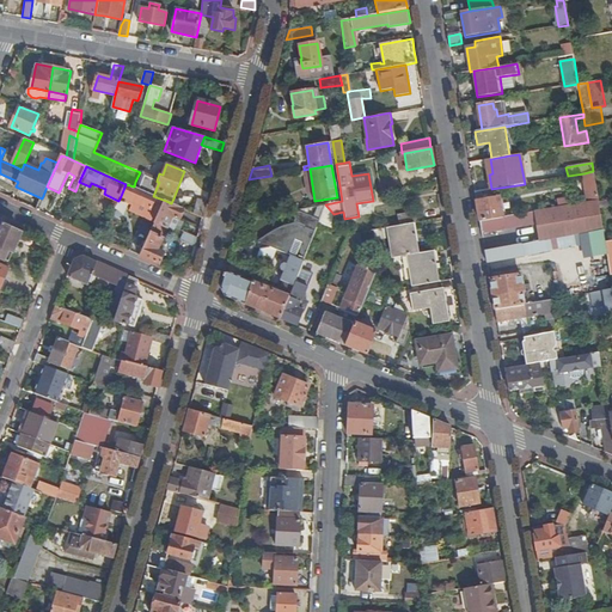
[(593,171),(585,173),(588,196),(597,195),(594,182),(593,171)]
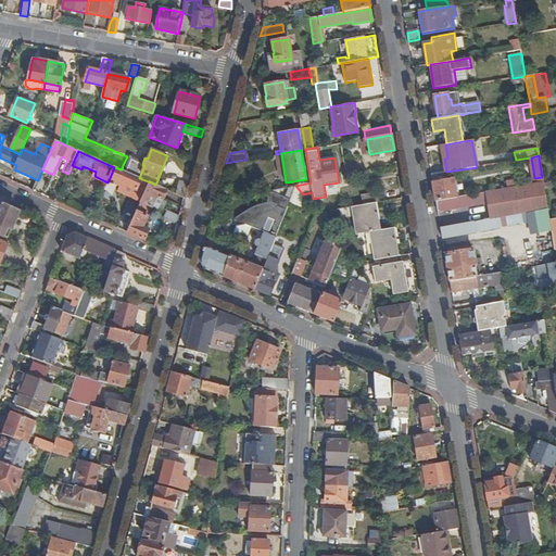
[(358,159),(344,162),(345,173),(361,169),(358,159)]
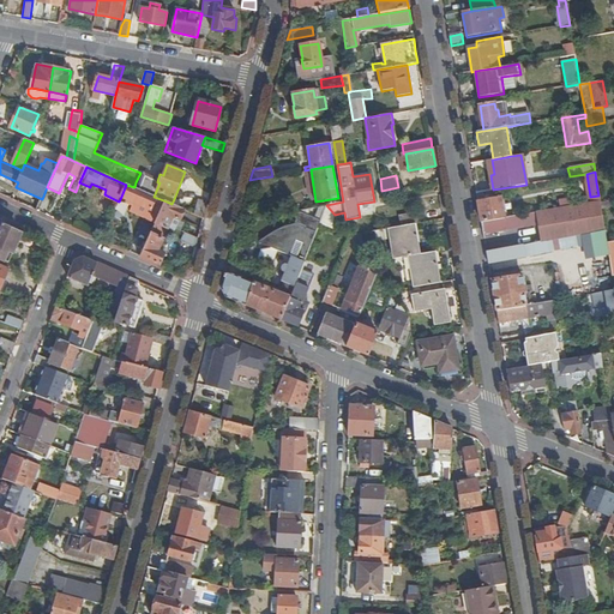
[(139,184),(136,182),(134,187),(154,197),(160,182),(157,182),(157,181),(145,176),(143,181),(140,181),(139,184)]
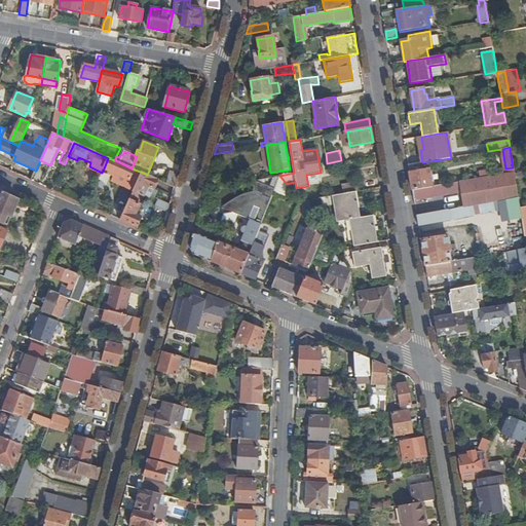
[(132,168),(115,160),(108,158),(104,168),(118,175),(117,178),(118,181),(136,188),(143,173),(132,168)]
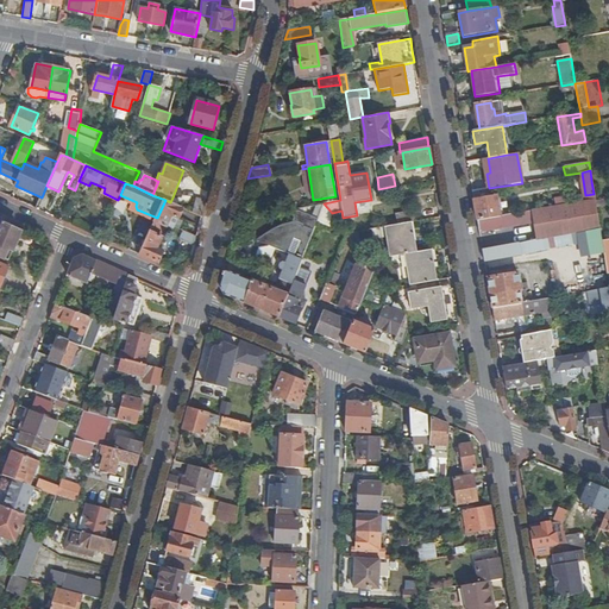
[(497,195),(475,199),(476,206),(478,220),(500,217),(497,195)]
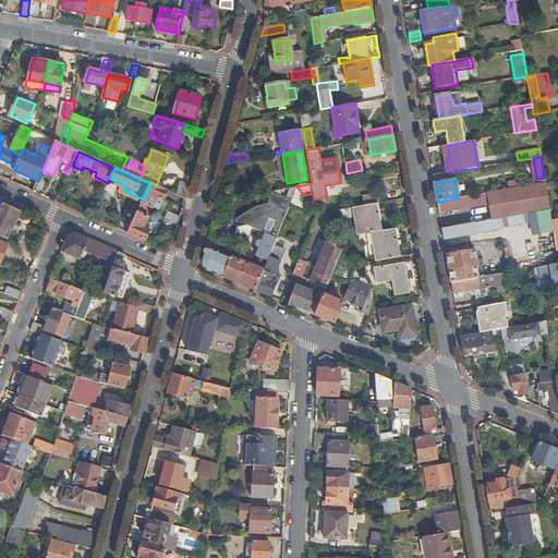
[(174,194),(181,196),(186,185),(180,182),(174,194)]
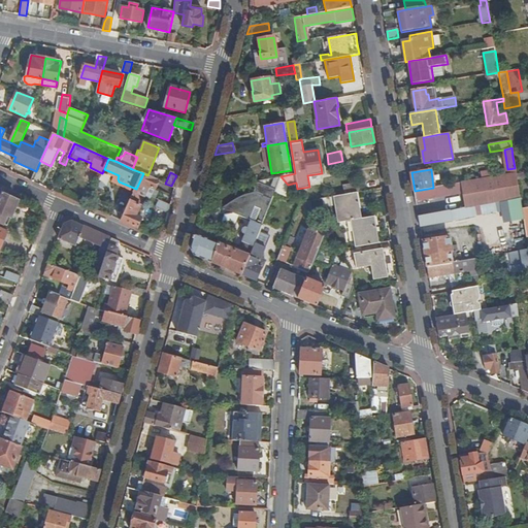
[(147,175),(143,173),(136,189),(135,192),(144,196),(144,197),(150,187),(154,190),(158,180),(150,176),(147,175)]
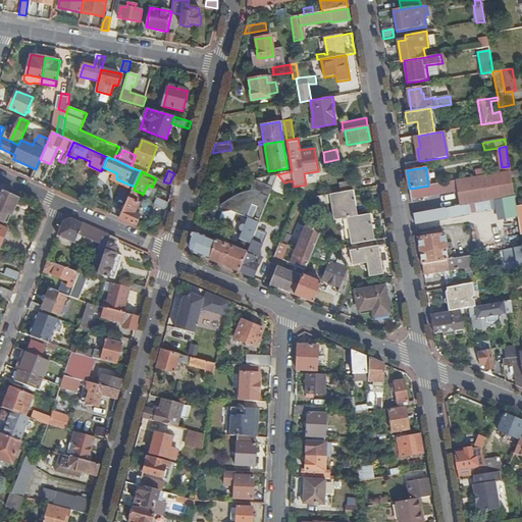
[(510,171),(457,180),(458,191),(461,206),(514,197),(510,171)]
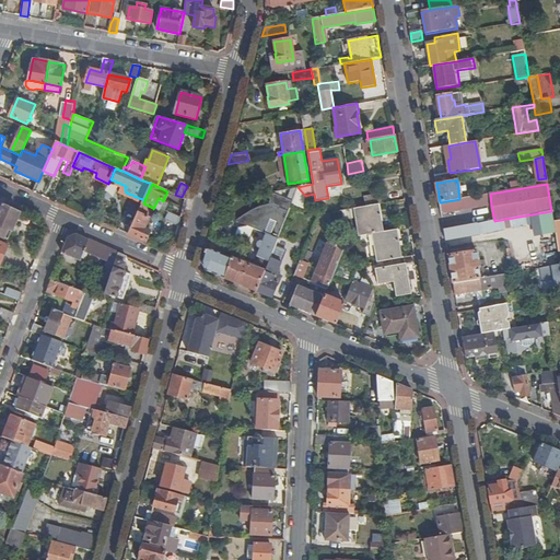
[(221,190),(218,200),(238,197),(237,187),(221,190)]
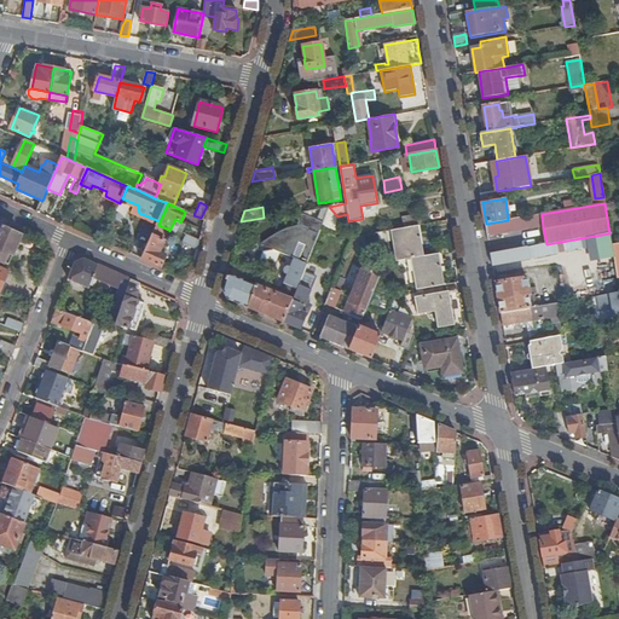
[(314,219),(323,223),(329,207),(319,208),(314,219)]
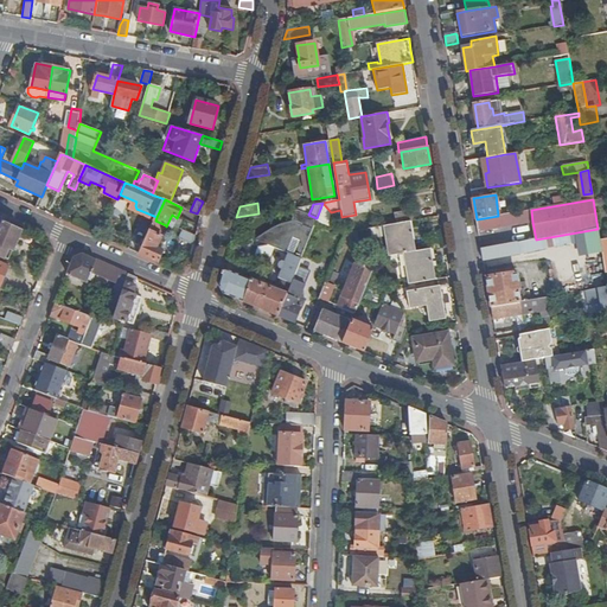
[(293,219),(300,223),(305,213),(308,205),(300,206),(299,206),(293,219)]
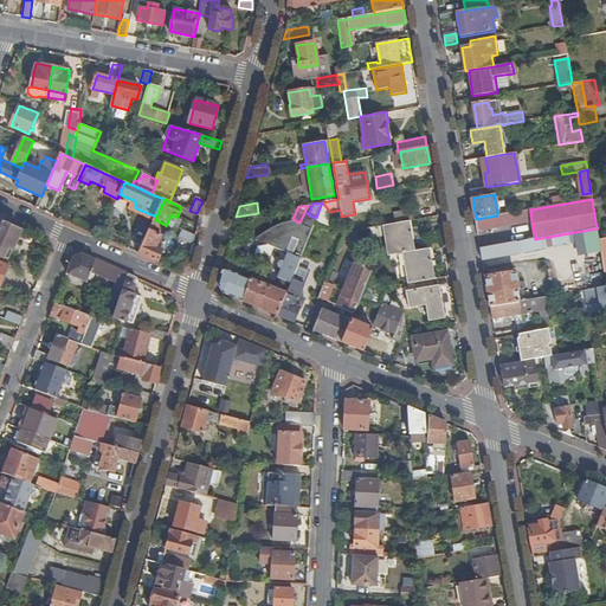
[(405,221),(414,220),(412,210),(393,212),(395,224),(405,221)]
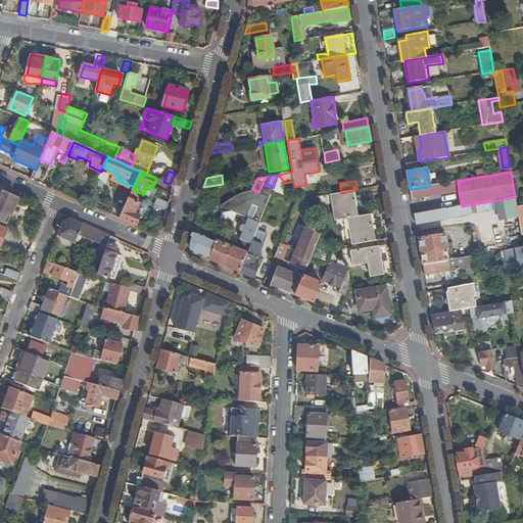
[(429,186),(411,189),(413,202),(420,201),(420,198),(459,191),(458,181),(429,186)]
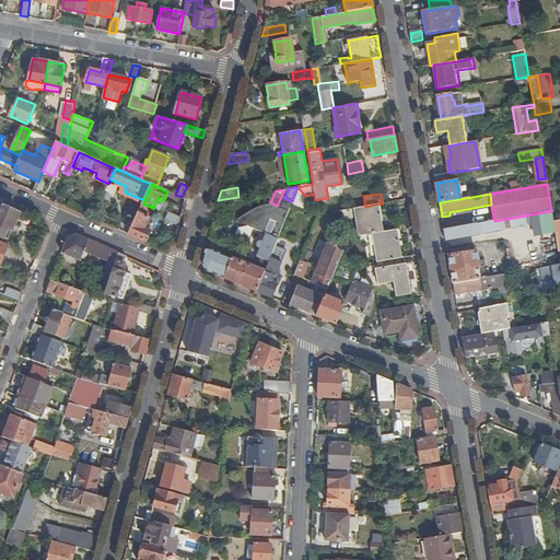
[(276,208),(288,212),(292,201),(284,198),(281,197),(277,206),(276,208)]
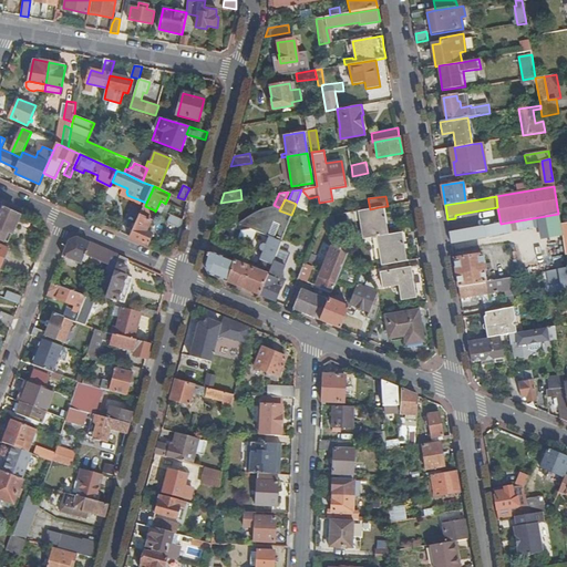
[(155,210),(145,206),(131,236),(147,245),(153,234),(146,230),(152,220),(150,220),(155,210)]
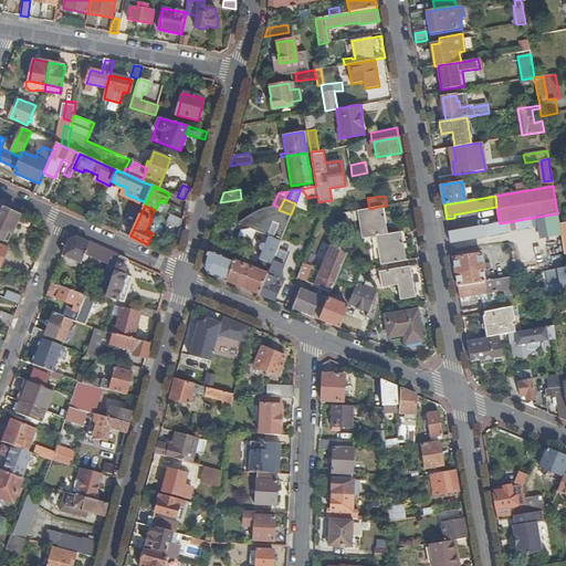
[(369,209),(358,210),(363,238),(376,236),(387,233),(384,216),(380,217),(378,207),(369,209)]
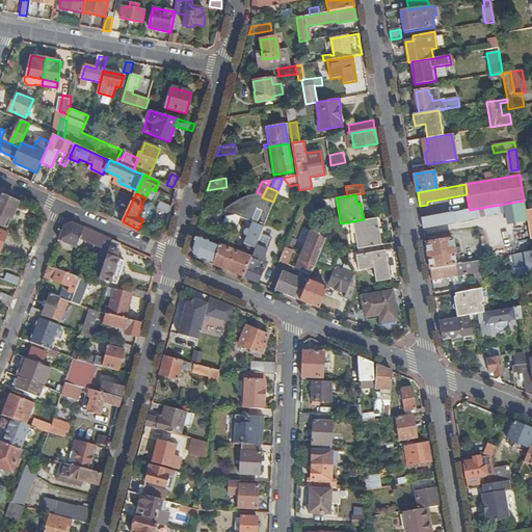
[(2,195),(0,200),(0,223),(4,225),(7,217),(11,218),(18,203),(2,195)]
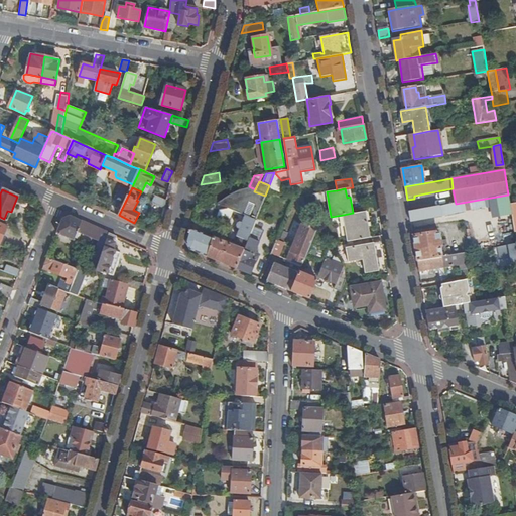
[(245,216),(255,220),(265,196),(254,191),(246,189),(236,192),(217,204),(245,216)]
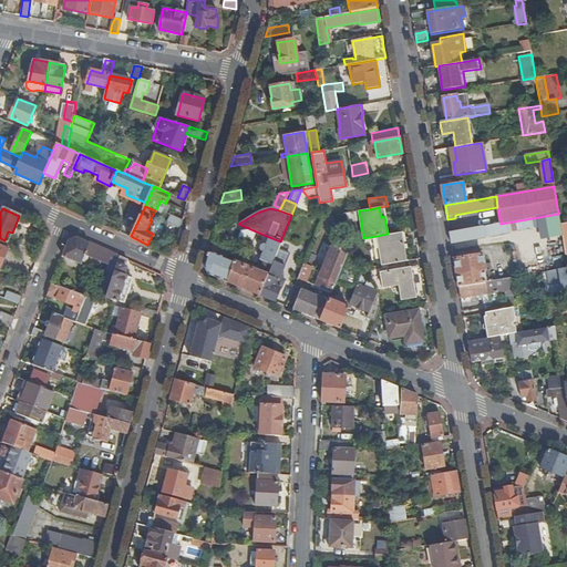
[(181,228),(184,219),(164,212),(163,214),(161,219),(169,224),(181,228)]
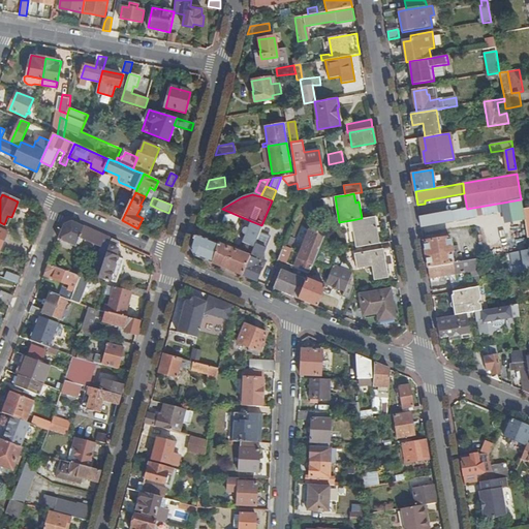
[(166,222),(168,213),(158,209),(154,218),(166,222)]
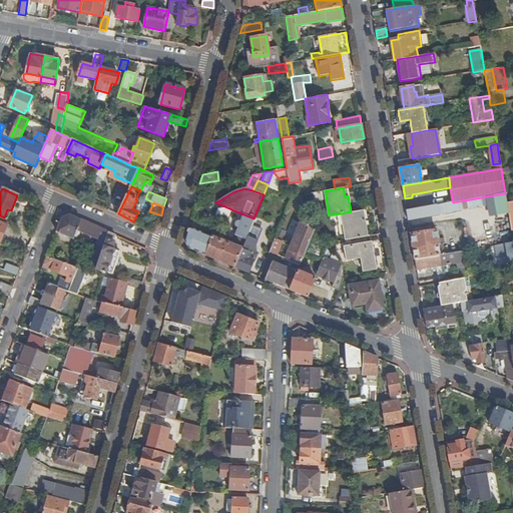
[(438,205),(407,210),(408,220),(439,215),(438,205)]
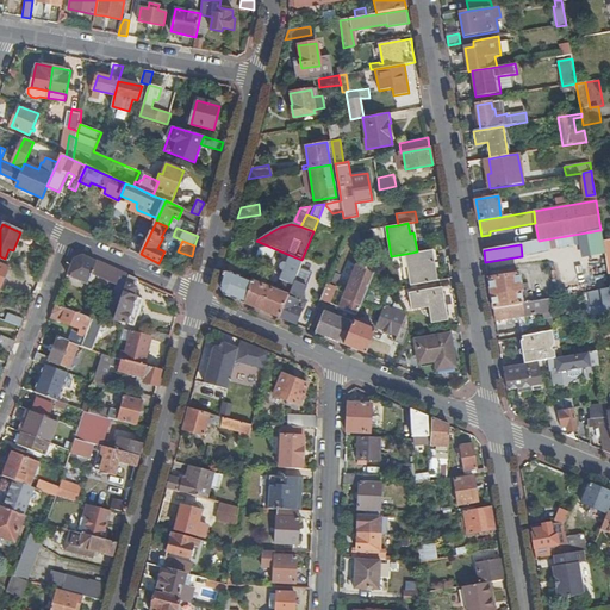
[(410,285),(436,280),(434,261),(429,262),(427,250),(417,251),(405,254),(410,285)]
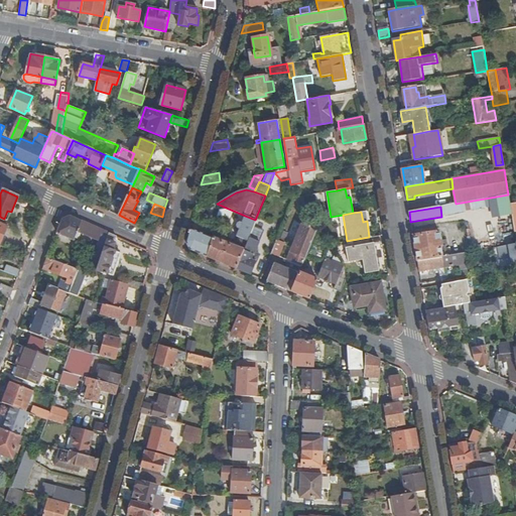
[(236,268),(248,237),(255,220),(245,216),(244,215),(242,223),(239,222),(237,223),(236,225),(237,228),(239,229),(236,236),(239,237),(237,242),(239,243),(237,247),(189,228),(185,243),(189,250),(236,268)]
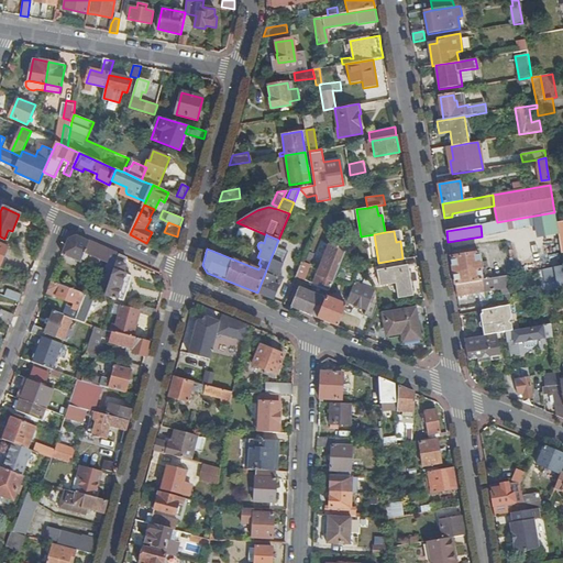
[(333,279),(333,278),(345,250),(339,241),(334,234),(330,243),(329,245),(321,265),(318,274),(333,279)]
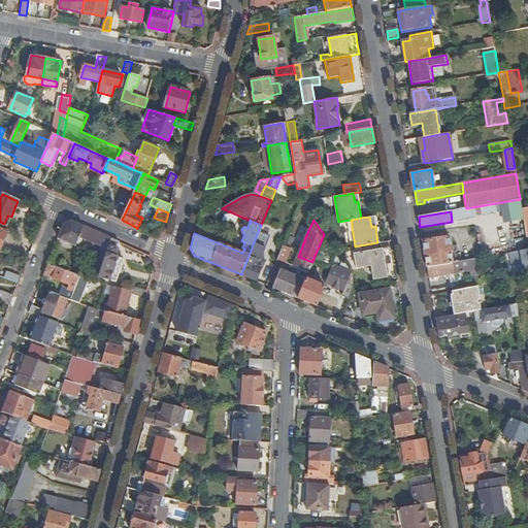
[(64,224),(59,238),(76,245),(79,237),(83,239),(90,241),(92,242),(96,244),(100,246),(101,245),(108,249),(111,238),(71,221),(64,224)]
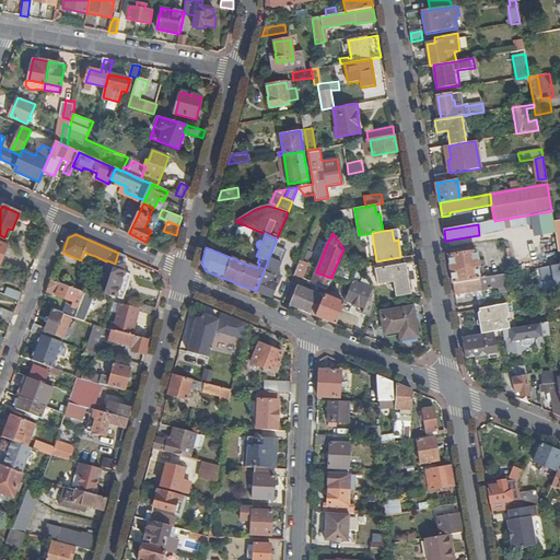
[(315,263),(319,264),(327,244),(323,242),(315,263)]
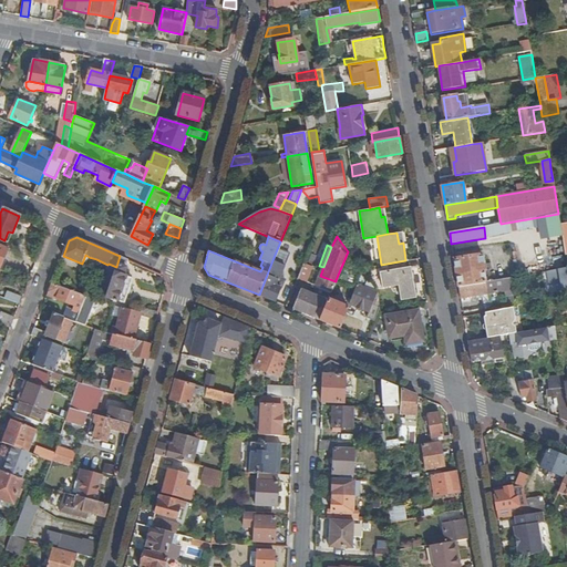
[(336,280),(356,288),(357,284),(362,271),(361,269),(348,251),(336,280)]
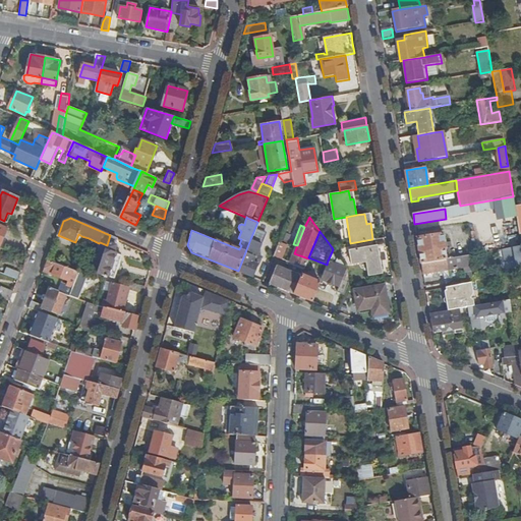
[(430,236),(417,238),(421,265),(447,259),(451,258),(450,250),(446,250),(445,248),(449,247),(451,246),(450,241),(445,242),(443,233),(431,235),(430,236)]
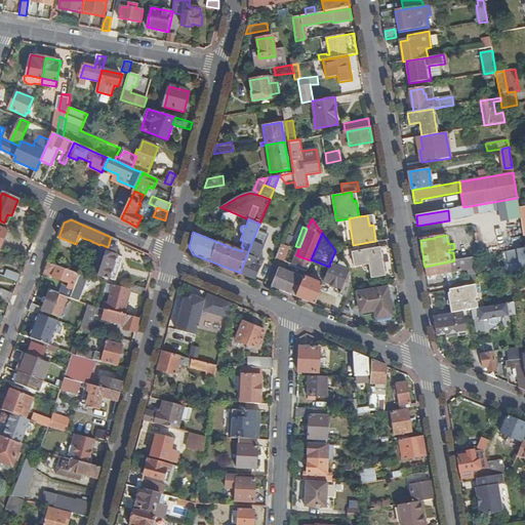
[(119,240),(111,237),(108,247),(98,275),(104,276),(116,280),(123,258),(115,255),(118,247),(117,247),(119,240)]
